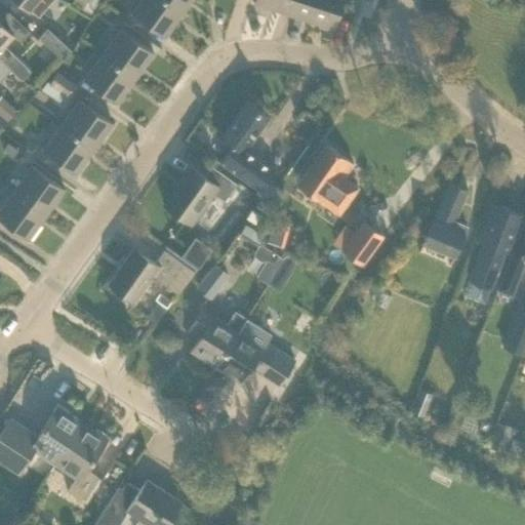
[(18,0),(29,8),(36,0),(18,0)]
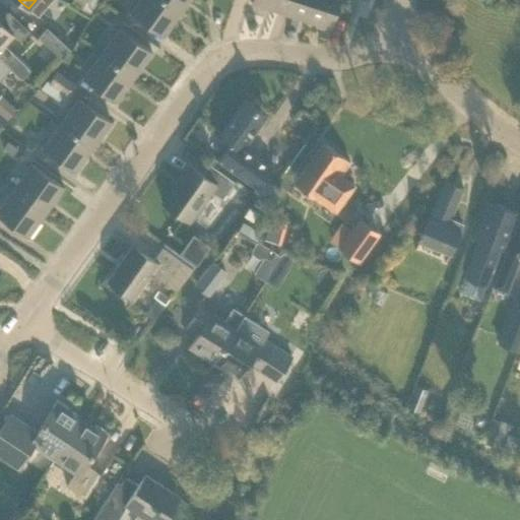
[(78,0),(93,8),(98,0),(78,0)]
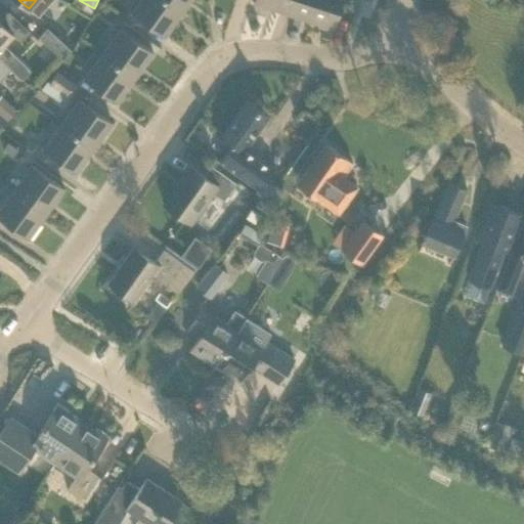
[(165,37),(182,12),(165,0),(140,0),(131,12),(165,37)]
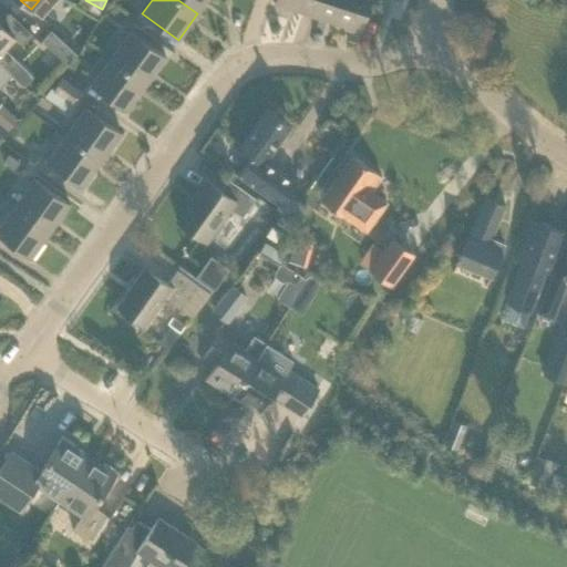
[(178,0),(197,13),(206,0),(178,0)]
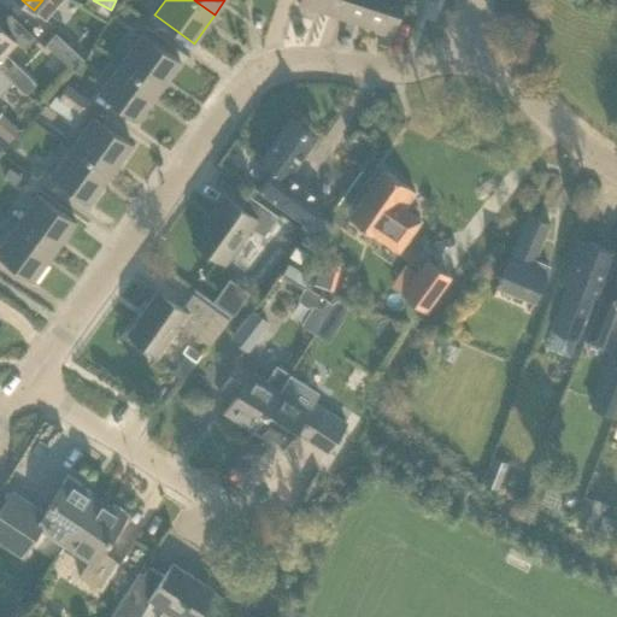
[(330,15),(334,0),(299,0),(298,4),(330,15)]
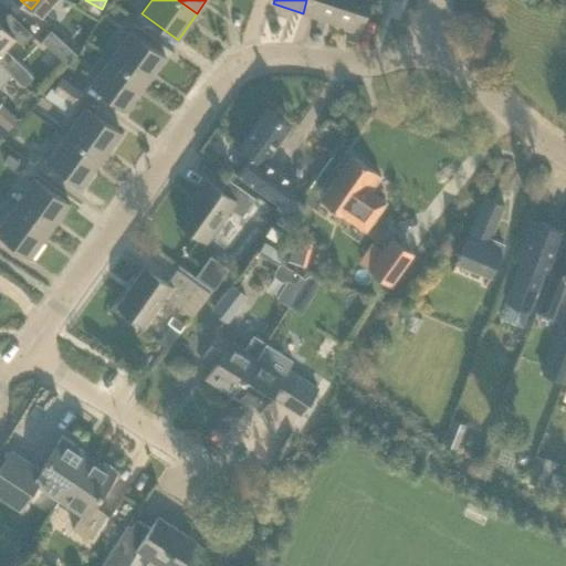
[(331,22),(338,0),(306,0),(303,13),(331,22)]
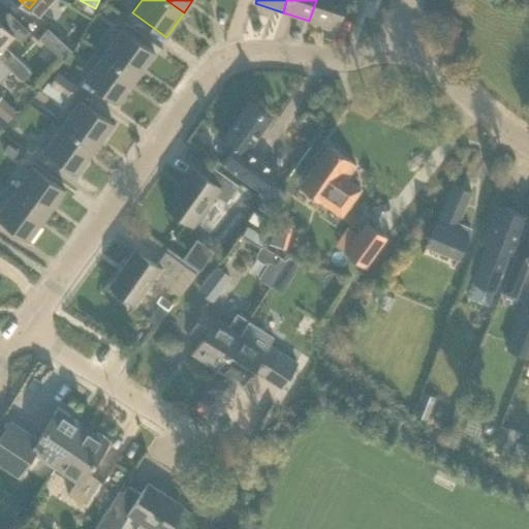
[(316,0),(309,21),(337,30),(346,0),(316,0)]
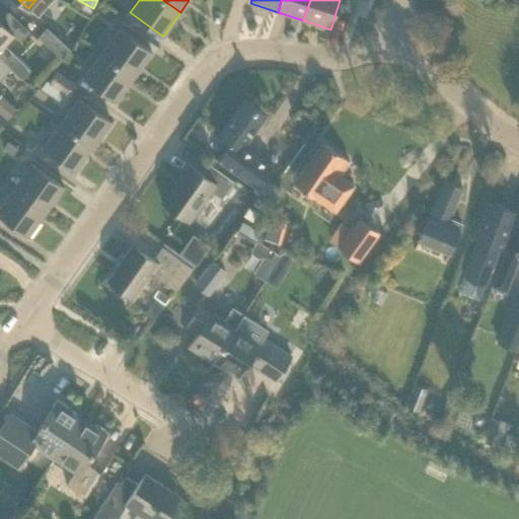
[(0,58),(10,68),(21,78),(29,69),(3,45),(13,35),(9,31),(10,31),(0,21),(0,58)]
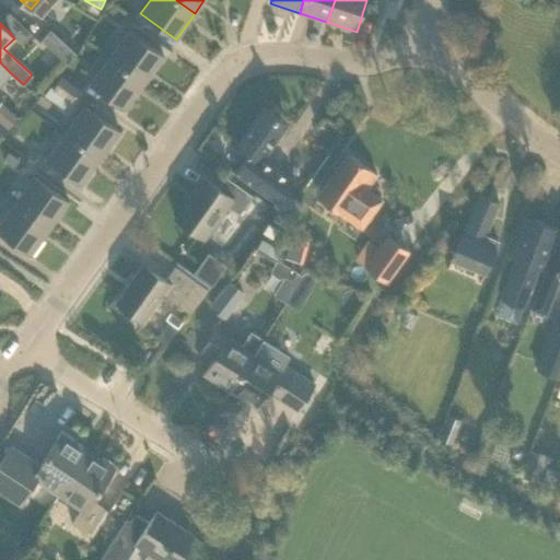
[(66,63),(76,54),(50,30),(41,41),(66,63)]
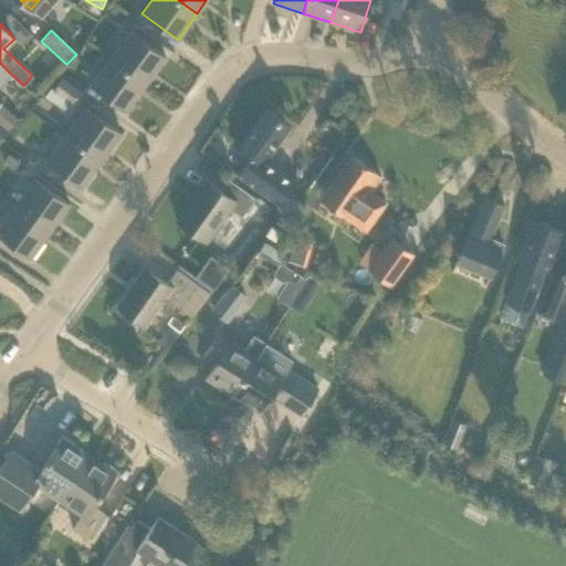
[(109,58),(146,84),(165,58),(129,31),(109,58)]
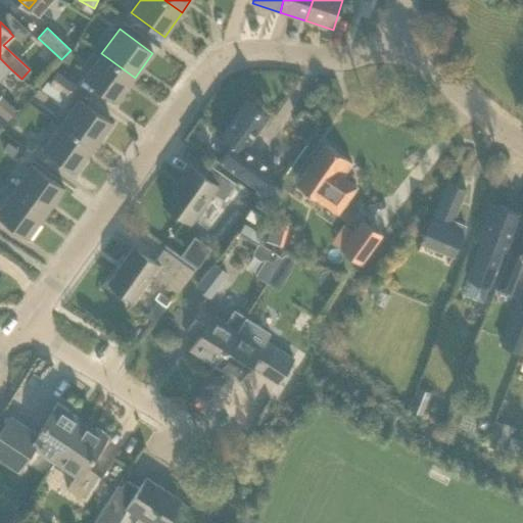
[(116,102),(135,78),(101,53),(84,78),(116,102)]
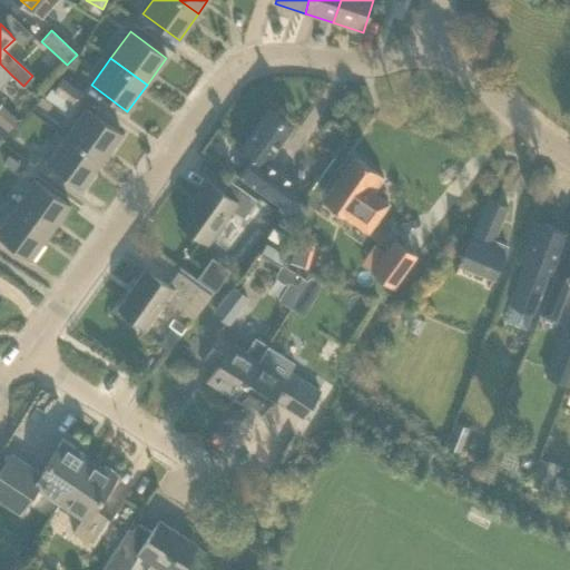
[(0,86),(11,75),(0,64),(0,86)]
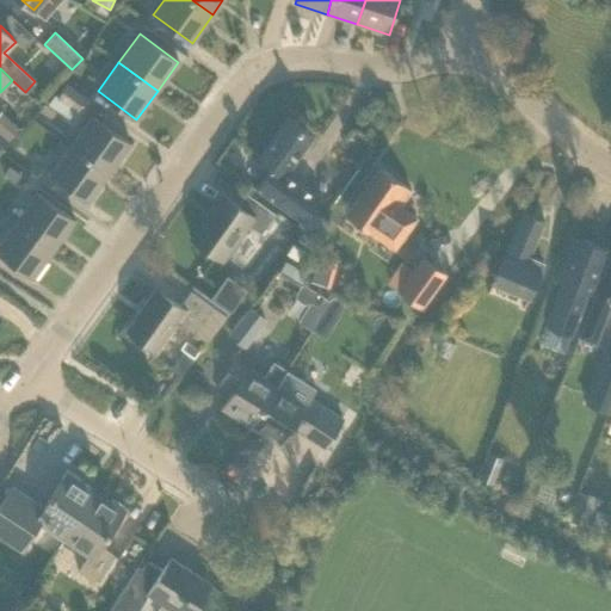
[(75,112),(86,98),(67,84),(56,98),(75,112)]
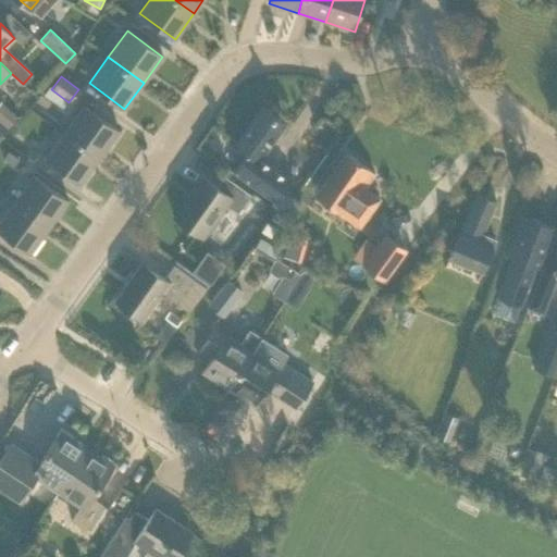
[(0,121),(7,128),(17,116),(0,101),(0,121)]
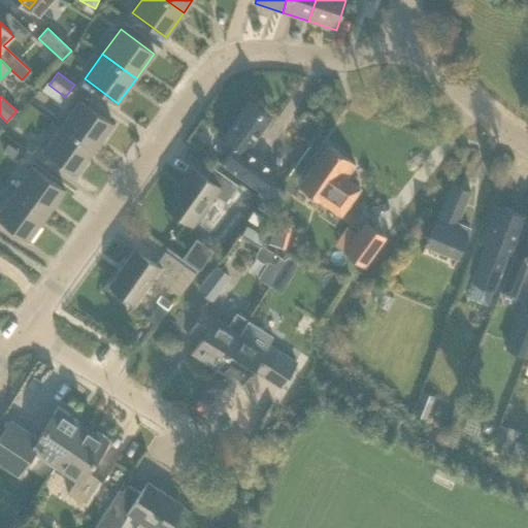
[(61,125),(94,149),(112,124),(78,100),(61,125)]
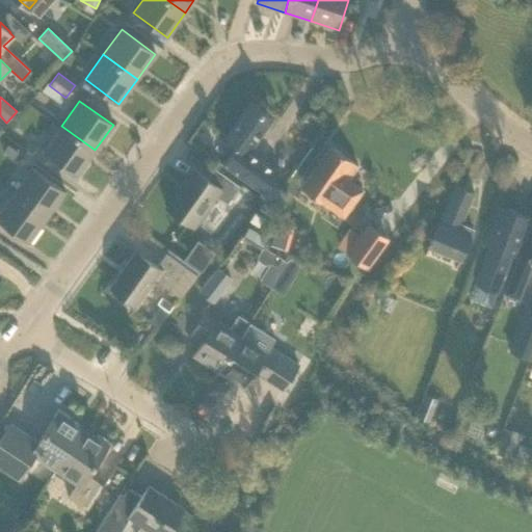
[(274,208),(286,192),(270,181),(277,170),(249,150),(272,118),(249,102),(225,136),(237,144),(222,164),(262,192),(259,196),(274,208)]
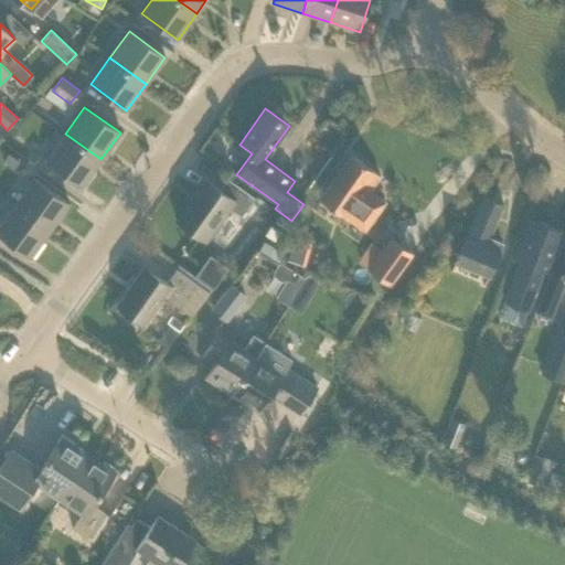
[(82,187),(100,159),(65,134),(46,160),(82,187)]
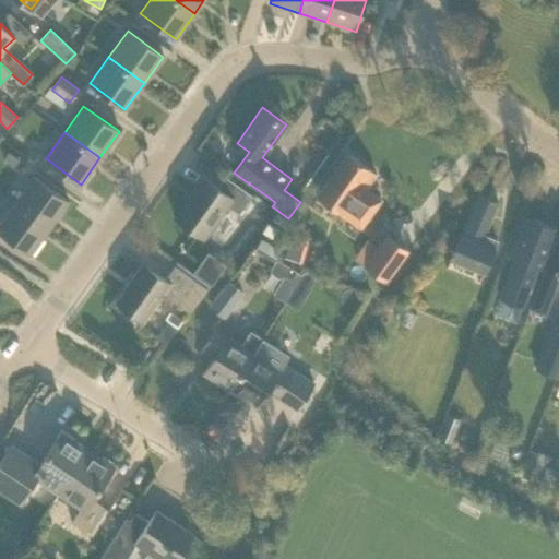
[(33,163),(40,152),(32,145),(23,156),(33,163)]
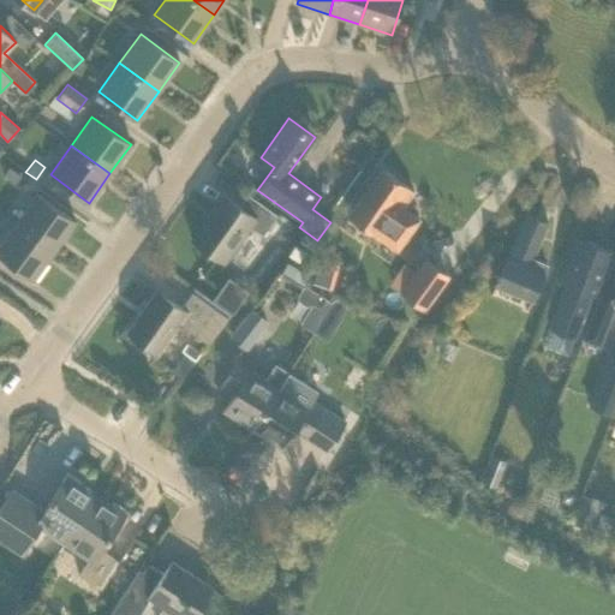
[(15,184),(21,175),(9,167),(3,175),(15,184)]
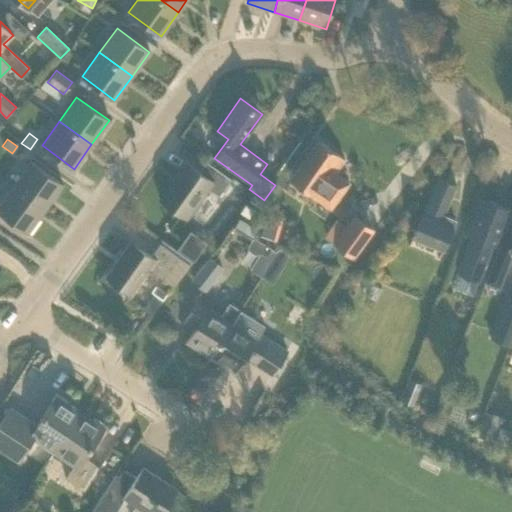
[(334,173),(344,159),(318,140),(289,181),(316,198),(316,197),(330,207),(348,182),(334,173)]
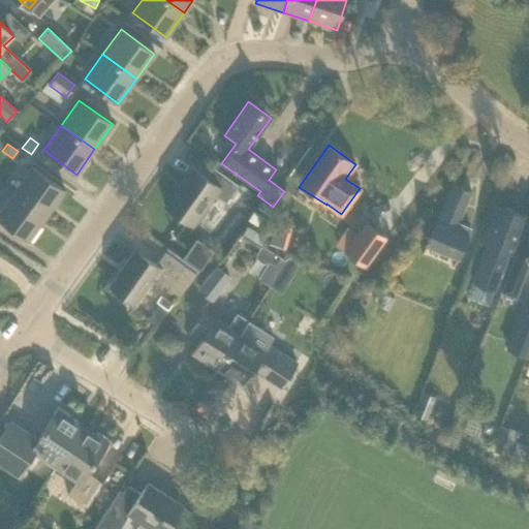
[(12,191),(47,216),(64,191),(31,166),(12,191)]
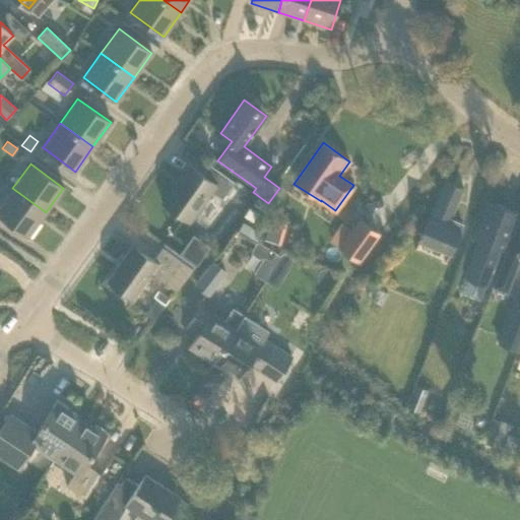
[(234,182),(209,165),(202,174),(189,165),(161,202),(188,221),(210,190),(221,199),(234,182)]
